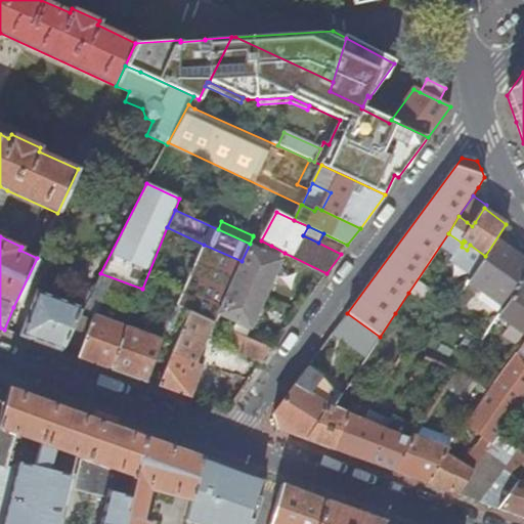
[(251,247),(256,237),(253,236),(250,244),(242,261),(233,280),(265,296),(280,261),(267,255),(251,247)]
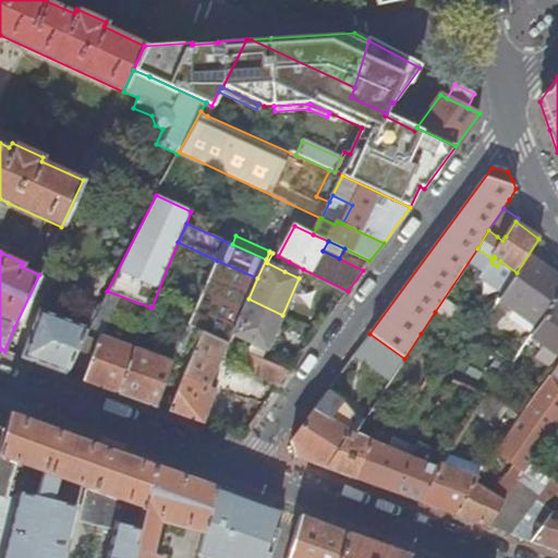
[(557,277),(545,267),(530,256),(526,262),(500,299),(538,327),(554,306),(557,299),(557,277)]
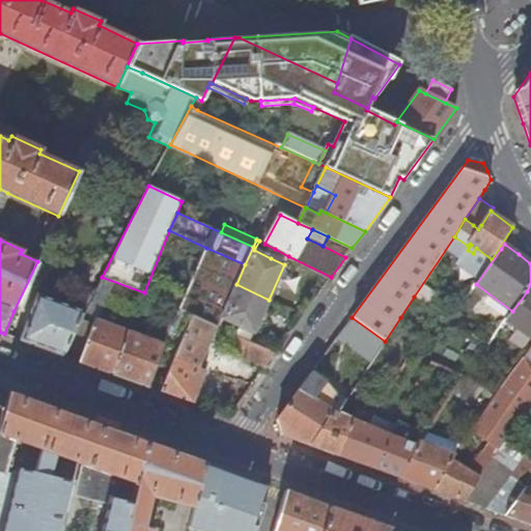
[(245,264),(206,248),(179,310),(192,316),(215,327),(217,328),(222,316),(236,284),(245,264)]
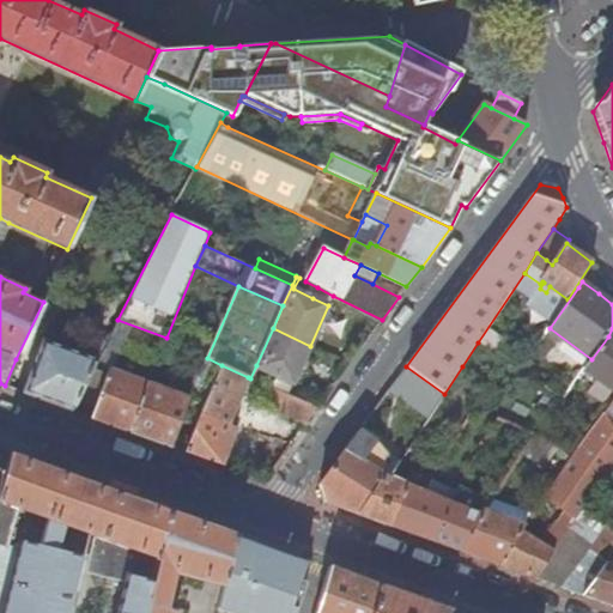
[(317,287),(313,298),(328,305),(333,296),(317,287)]
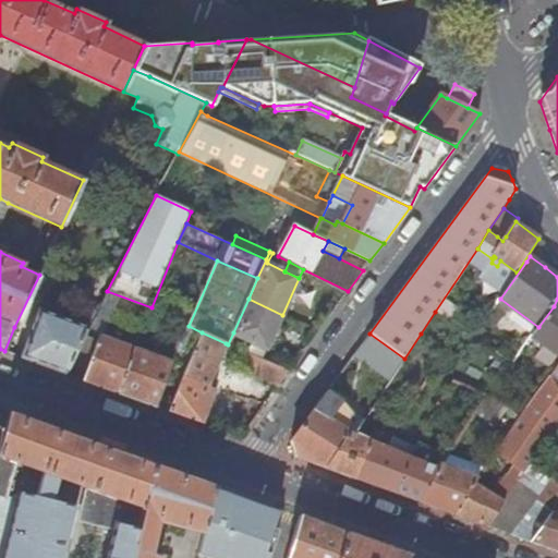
[(267,349),(282,315),(249,299),(233,332),(267,349)]
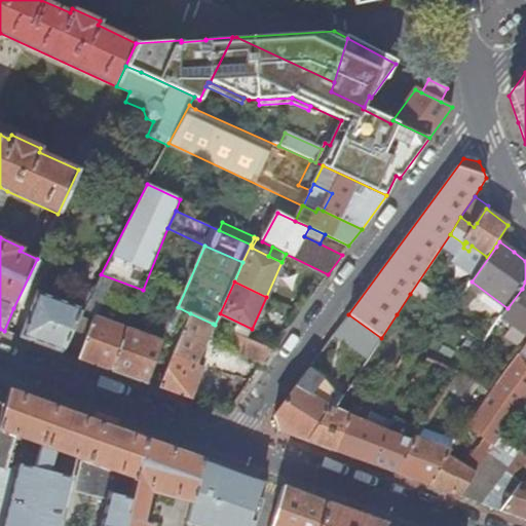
[(499,320),(525,338),(525,291),(522,289),(508,308),(499,320)]
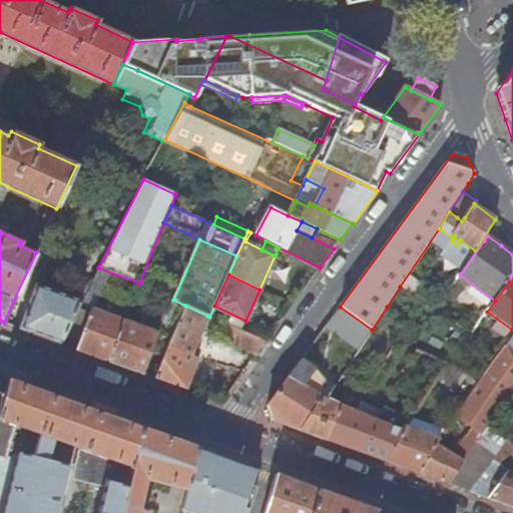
[(35,283),(19,328),(60,343),(71,321),(80,305),(82,301),(35,283)]
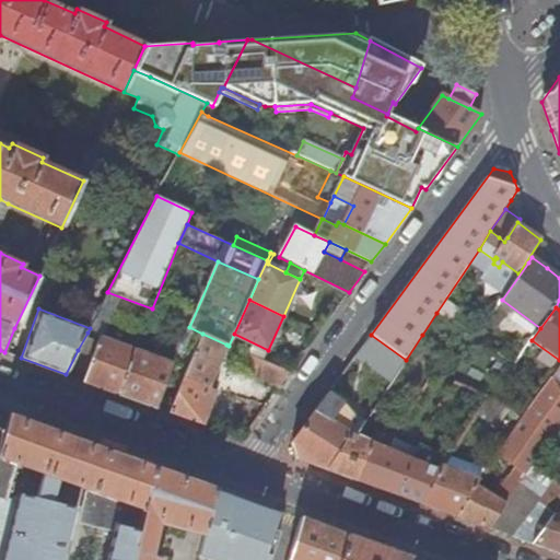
[(448,351),(463,328),(436,313),(422,335),(448,351)]
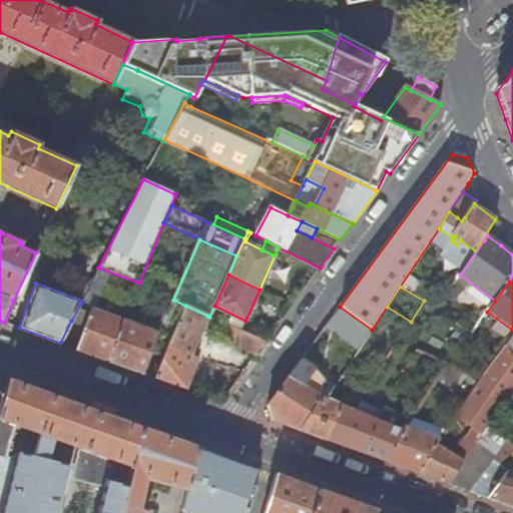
[(447,307),(441,303),(437,309),(438,310),(443,313),(447,307)]
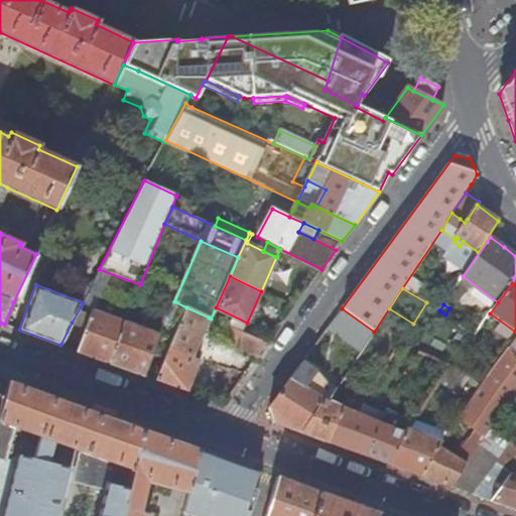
[(124,324),(81,306),(72,323),(85,328),(77,351),(105,361),(109,363),(124,324)]
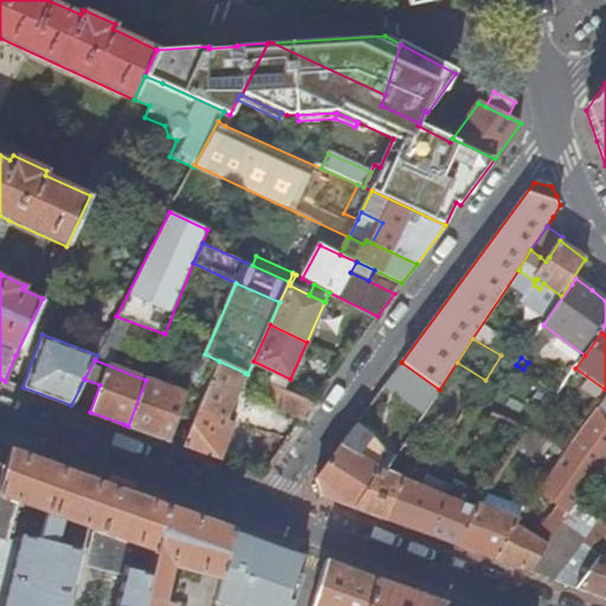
[(225,419),(245,373),(219,361),(200,403),(184,446),(221,459),(236,423),(225,419)]
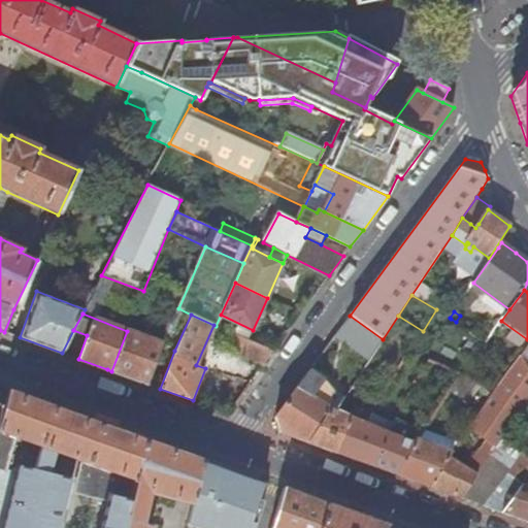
[(335,336),(369,361),(383,340),(383,339),(350,316),(335,336)]
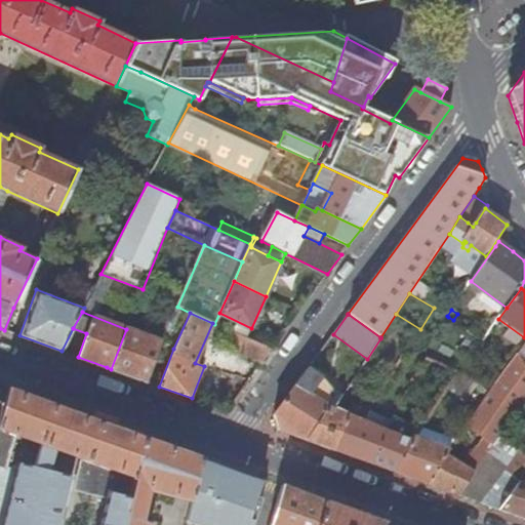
[(164,341),(127,327),(126,329),(111,369),(148,382),(164,341)]
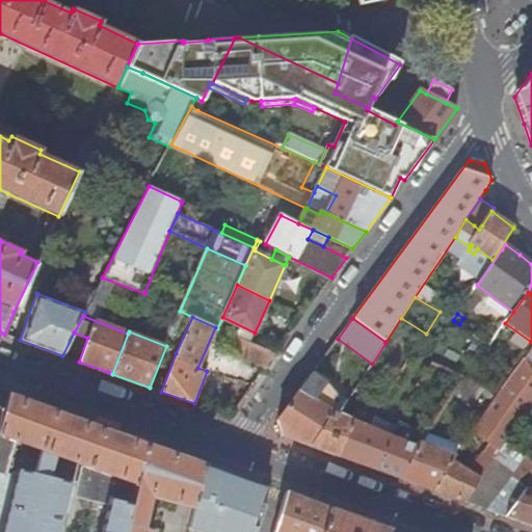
[(230,347),(265,368),(275,353),(233,335),(228,343),(230,347)]
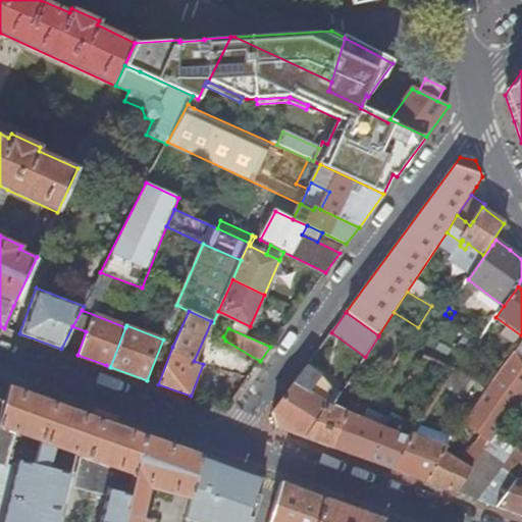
[(456,347),(468,356),(477,344),(465,334),(456,347)]
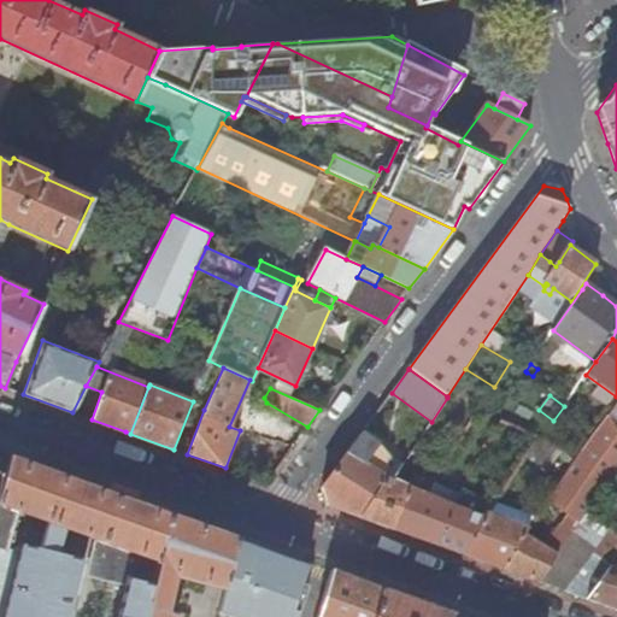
[(545,547),(524,534),(501,568),(538,581),(594,503),(616,469),(616,403),(575,463),(563,480),(538,516),(532,524),(552,538),(545,547)]
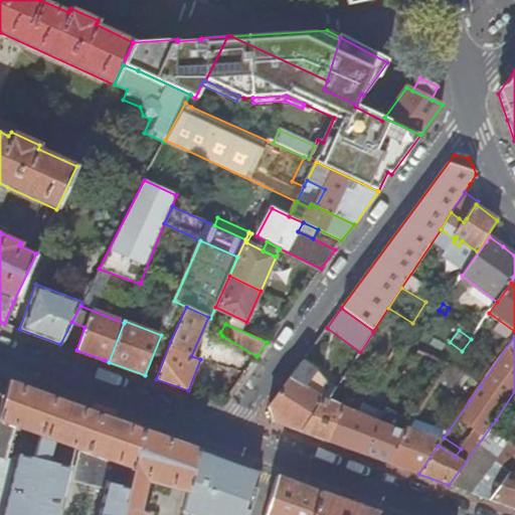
[(432,378),(439,383),(439,382),(452,364),(453,364),(418,351),(414,360),(439,371),(432,378)]
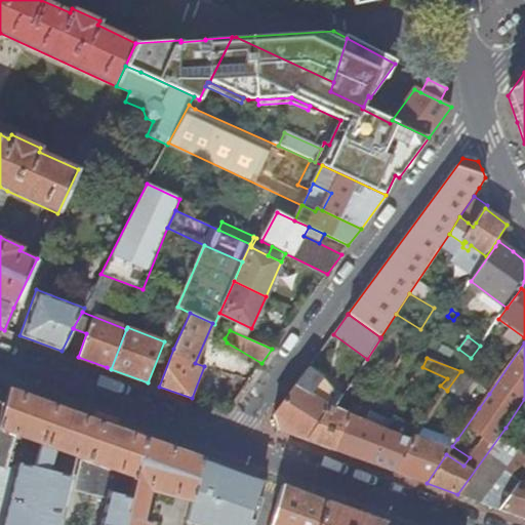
[(321,378),(308,369),(274,414),(278,430),(307,440),(327,406),(334,408),(342,397),(332,391),(321,378)]
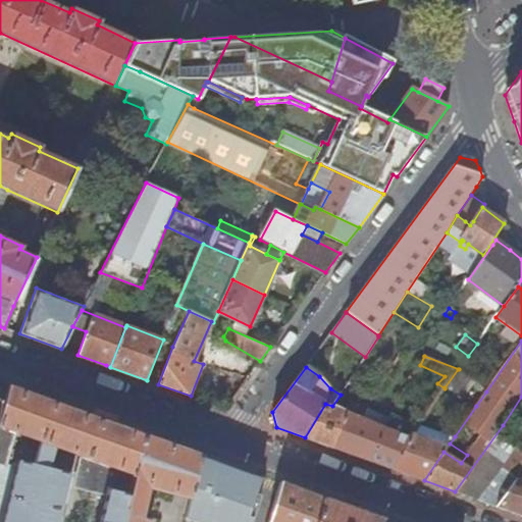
[(463,398),(476,406),(486,392),(458,369),(445,387),(463,398)]
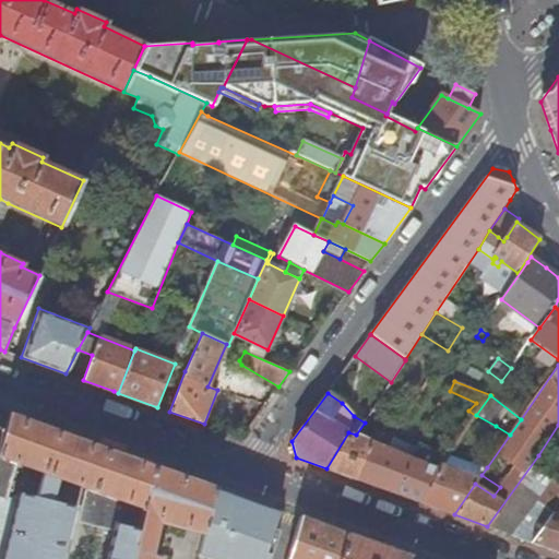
[(0,443),(10,412),(0,407),(0,443)]
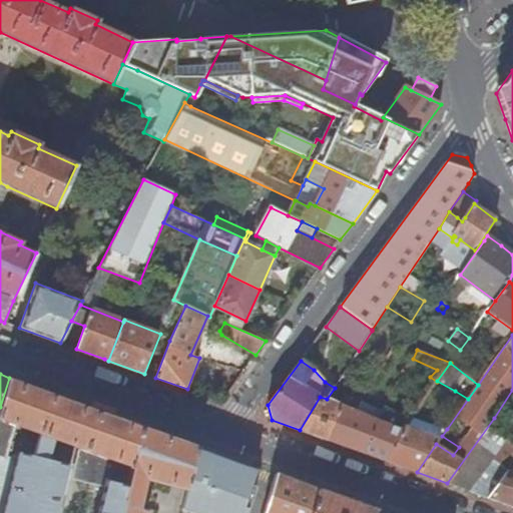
[(98,512),(147,512),(148,509),(138,507),(144,478),(187,489),(198,446),(9,378),(0,407),(0,512),(54,512),(66,466),(46,460),(52,439),(79,448),(72,478),(105,486),(102,496),(98,512)]
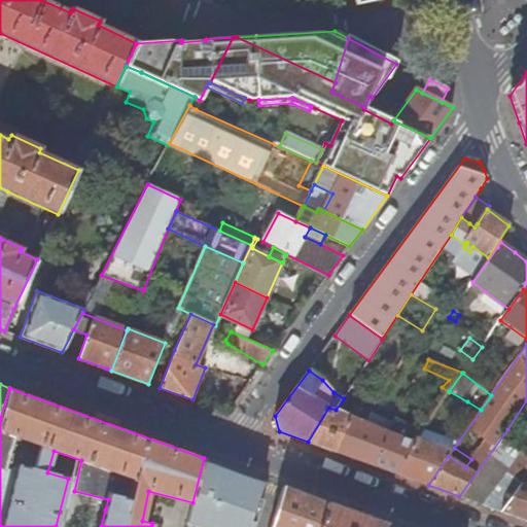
[(349,416),(336,410),(328,408),(308,442),(337,452),(345,428),(356,433),(361,423),(359,421),(361,415),(365,417),(367,414),(369,412),(374,405),(356,396),(349,416)]
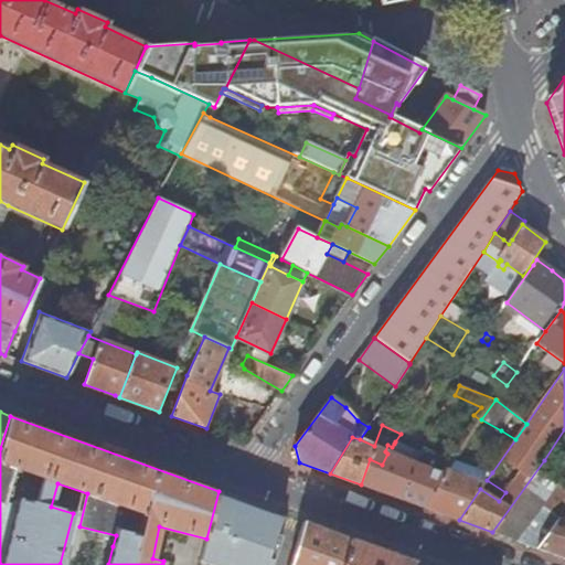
[(420,455),(394,444),(392,447),(387,445),(385,451),(387,454),(382,465),(370,459),(361,484),(402,499),(415,464),(420,455)]
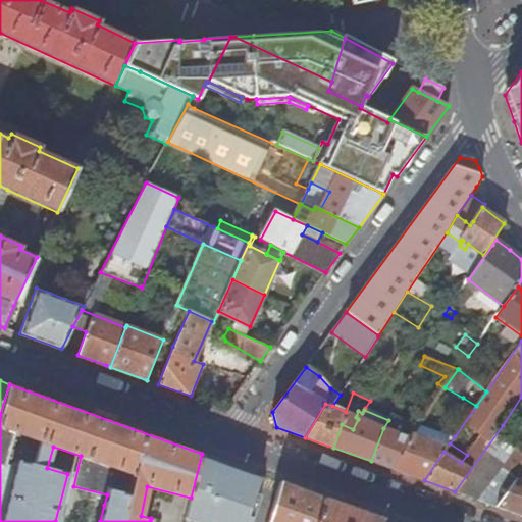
[(417,427),(392,414),(388,420),(383,428),(371,461),(393,469),(411,434),(412,434),(415,430),(417,427)]
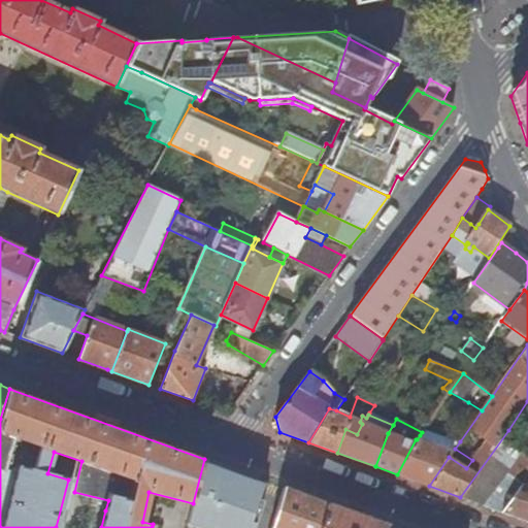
[(426,429),(425,428),(422,432),(420,435),(425,437),(423,441),(453,452),(455,449),(460,441),(459,440),(426,429)]
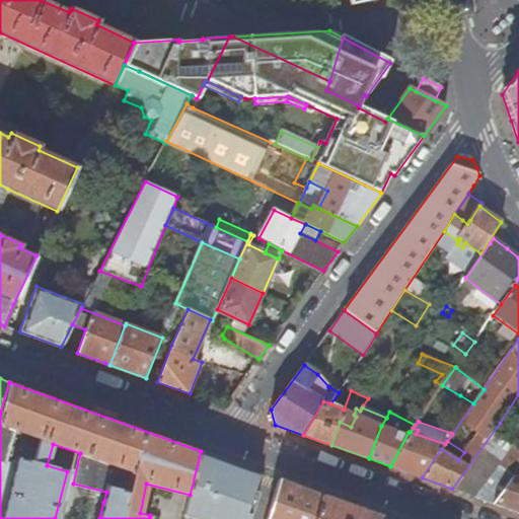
[(518,436),(500,423),(452,489),(495,504),(514,476),(517,473),(518,469),(518,436)]
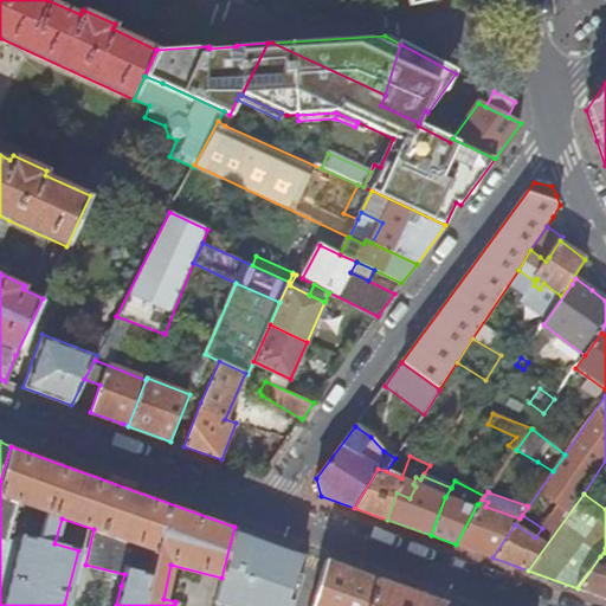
[(488,502),(482,500),(478,504),(477,504),(456,545),(492,558),(515,524),(520,519),(485,507),(488,502)]
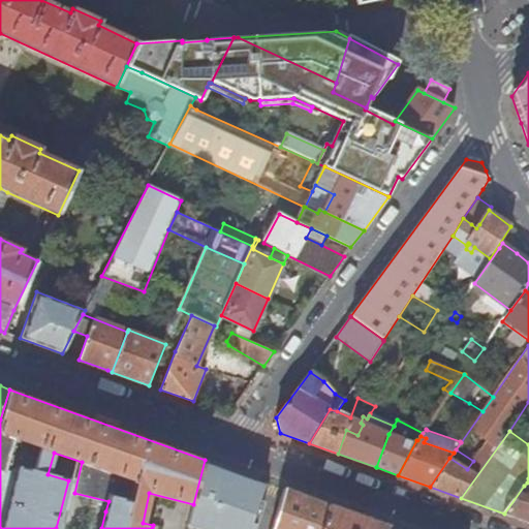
[(473,461),(456,449),(454,453),(449,458),(467,469),(473,461)]
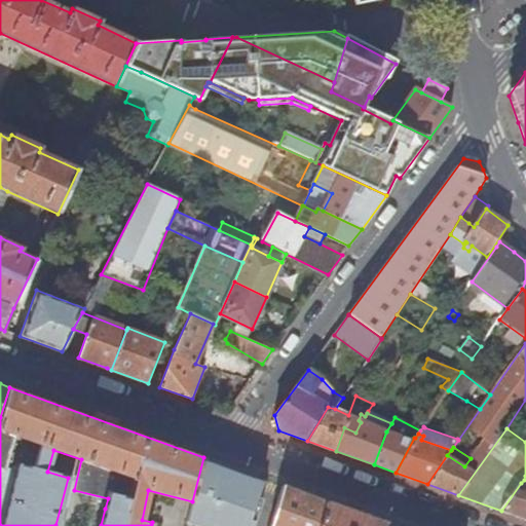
[(257,476),(203,457),(192,501),(186,524),(190,525),(246,525),(254,505),(247,502),(255,480),(257,476)]
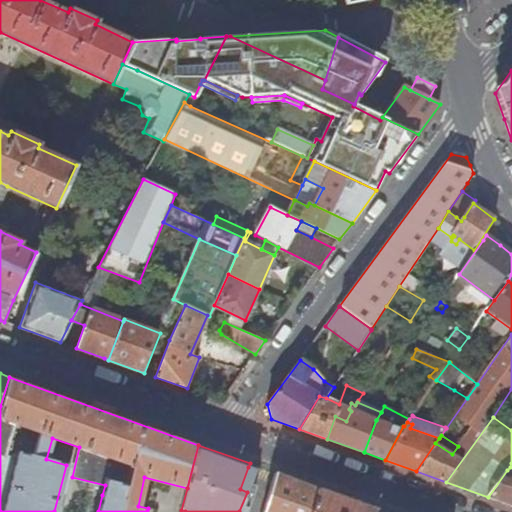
[(247,511),(257,486),(252,484),(257,470),(248,467),(240,489),(247,492),(239,511),(247,511)]
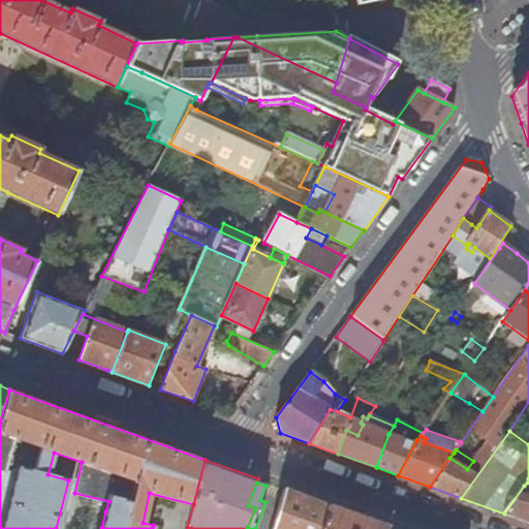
[(528,487),(524,486),(504,514),(528,522),(528,487)]
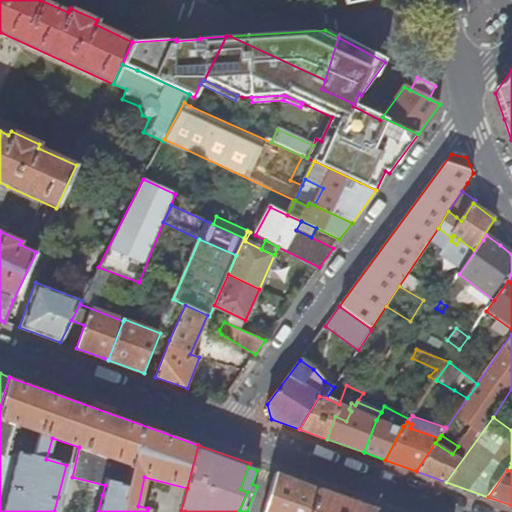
[(311,511),(319,488),(299,481),(277,473),(264,511),(311,511)]
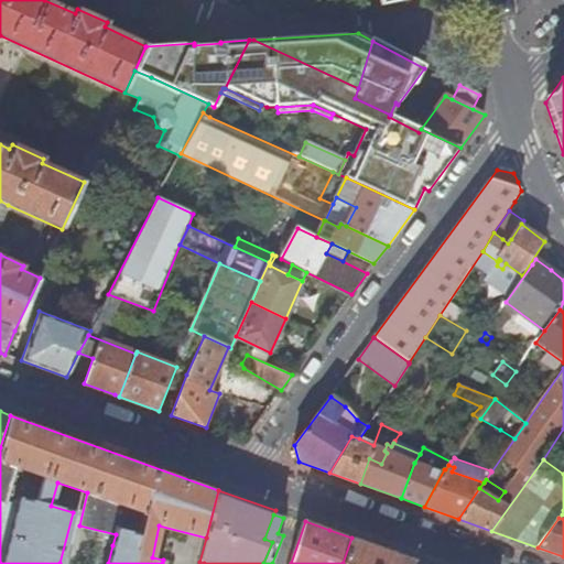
[(411,563),(413,560),(351,538),(343,563),(411,563)]
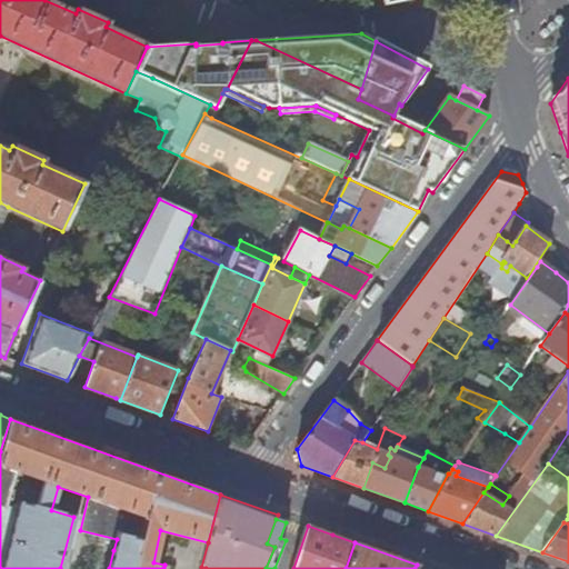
[(109,568),(113,550),(103,548),(97,568),(109,568)]
